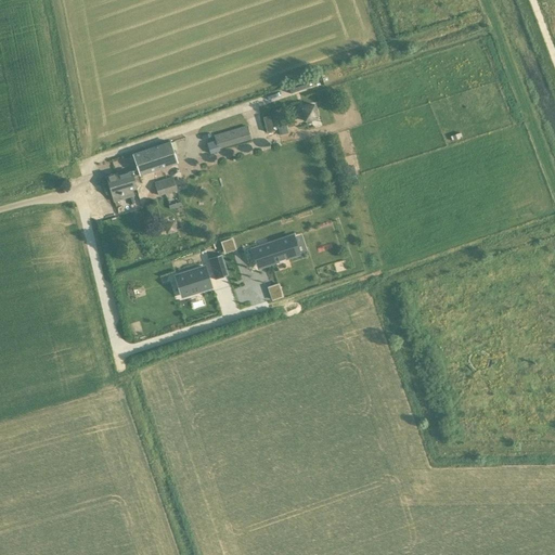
[(317,119),(313,106),(300,110),(304,123),(317,119)]
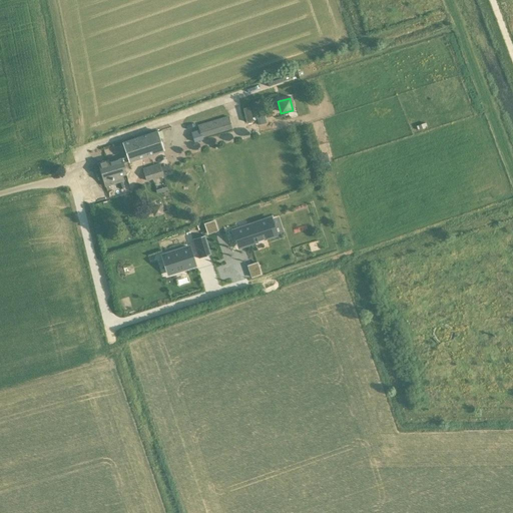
[(198,126),(201,137),(231,129),(227,117),(198,126)]
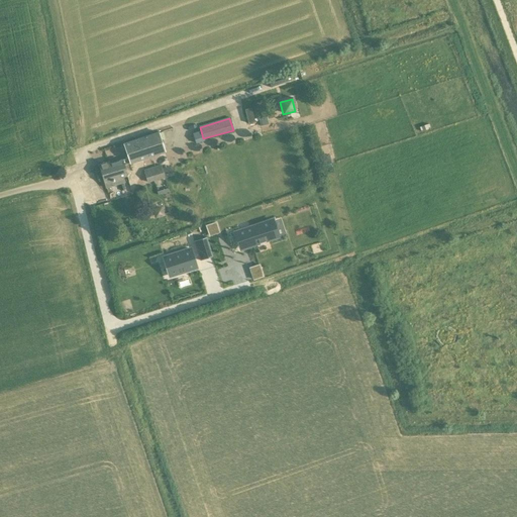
[(123,143),(128,158),(109,164),(108,162),(99,165),(106,187),(125,181),(124,176),(126,175),(123,164),(129,162),(129,163),(165,151),(159,132),(123,143)]
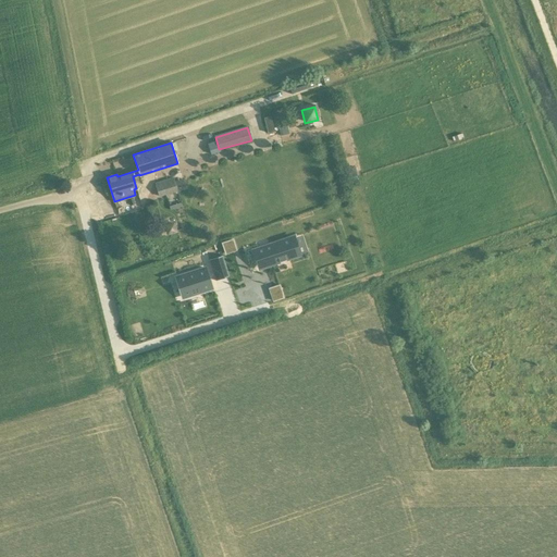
[(203,164),(215,164),(214,143),(203,143),(203,164)]
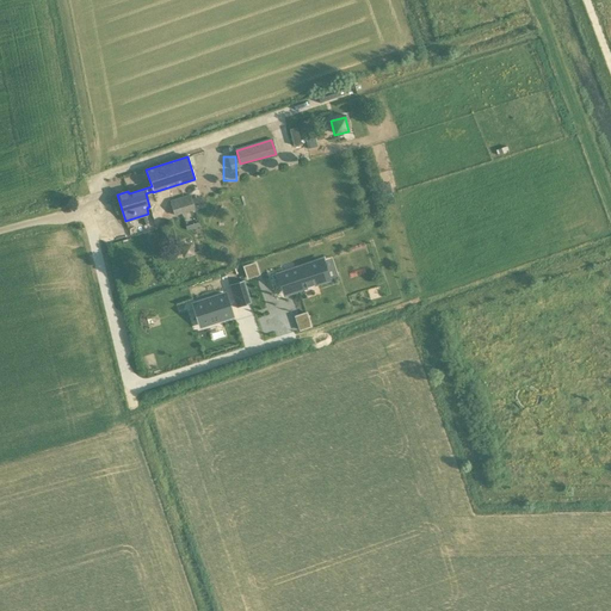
[(174,216),(195,210),(190,195),(170,201),(174,216)]
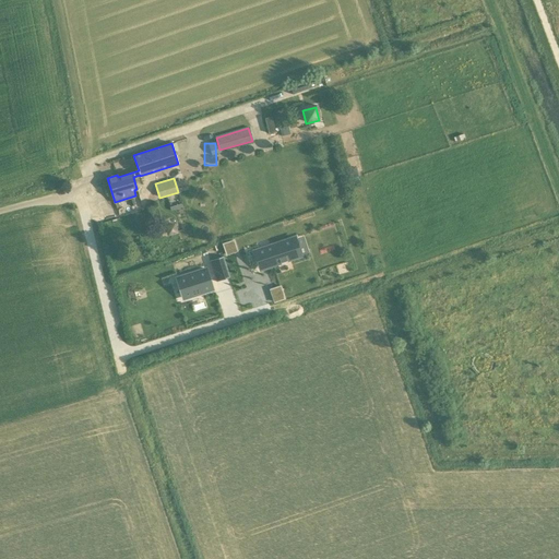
[(175,224),(166,227),(168,235),(177,233),(175,224)]
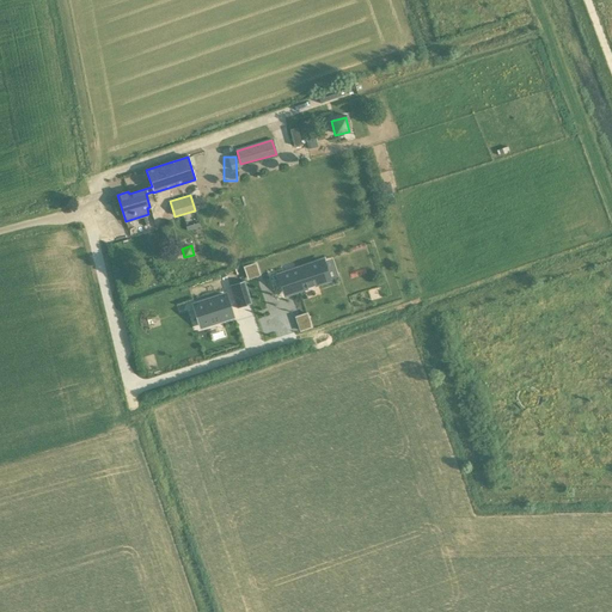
[(277,275),(283,294),(329,280),(329,279),(338,276),(332,258),(323,261),(277,275)]
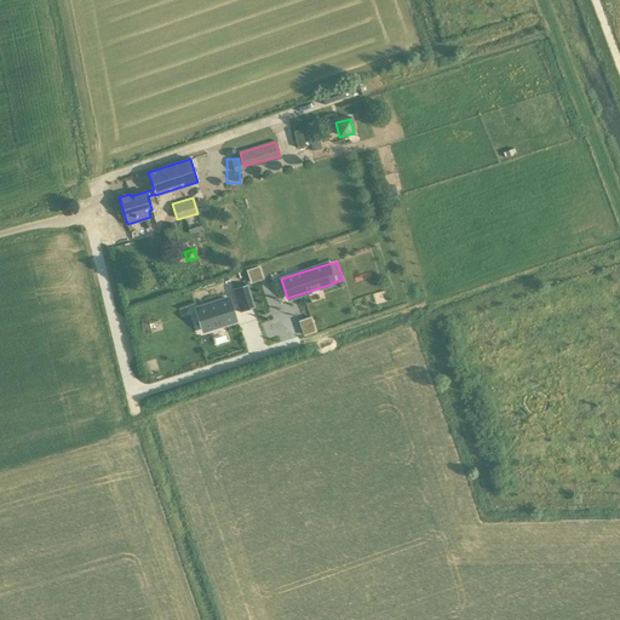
[(247,270),(251,282),(263,279),(258,267),(247,270)]
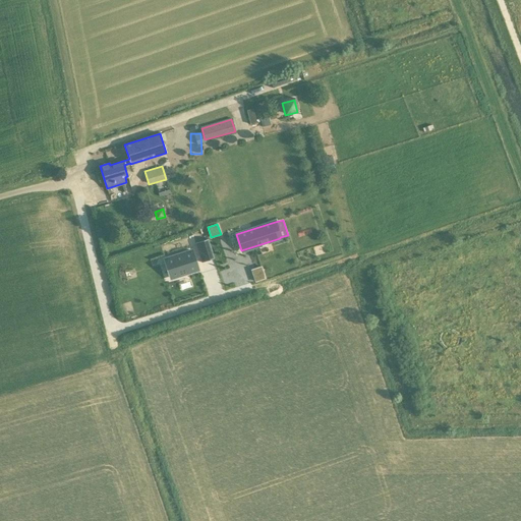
[(208,239),(195,243),(201,263),(214,258),(208,239)]
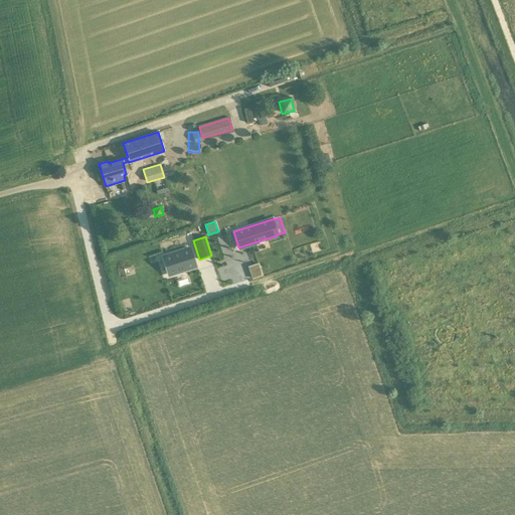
[(189,247),(163,255),(166,266),(165,266),(166,269),(167,269),(169,276),(195,267),(191,252),(189,247)]
